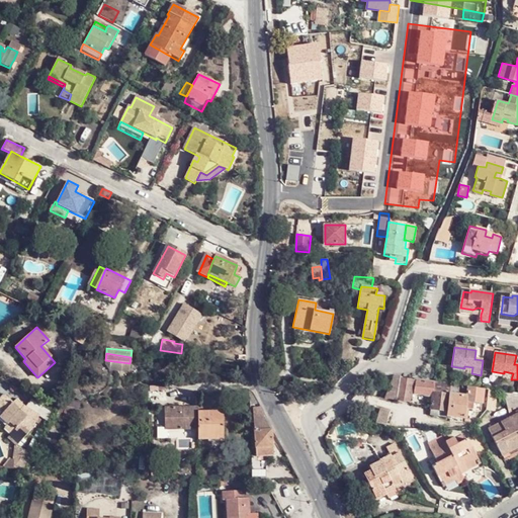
[(115,376),(108,374),(108,375),(108,378),(107,383),(113,384),(115,376)]
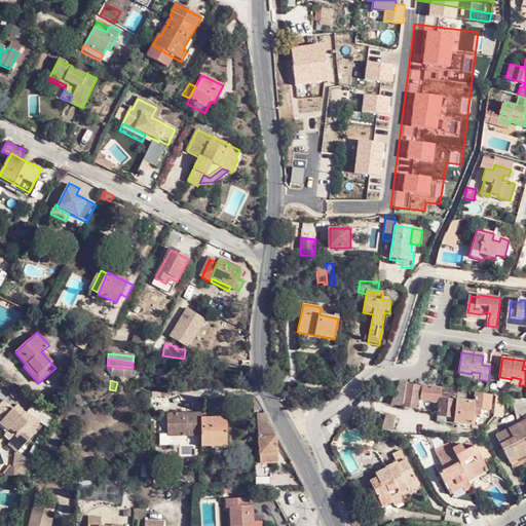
[(406,384),(406,382),(401,381),(391,405),(402,406),(406,384)]
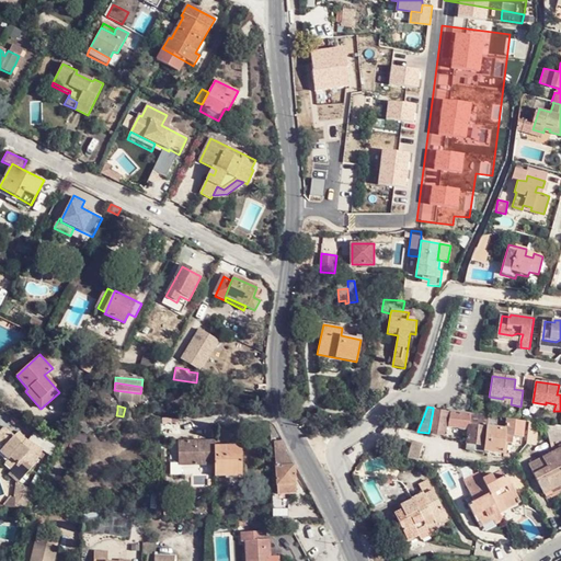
[(447,425),(469,428),(470,415),(433,410),(428,433),(446,435),(447,425)]
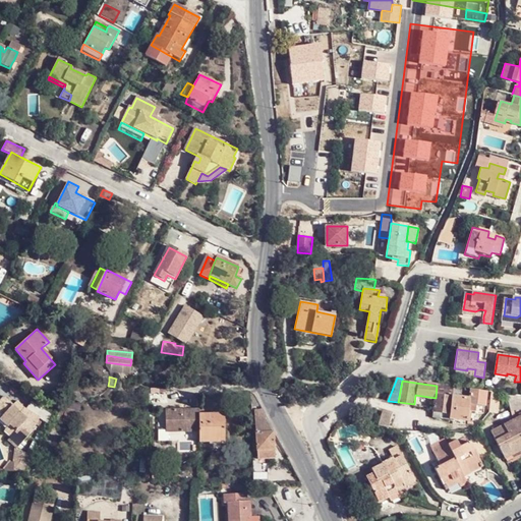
[(437,386),(436,398),(432,416),(468,421),(470,405),(484,408),(486,392),(437,386)]
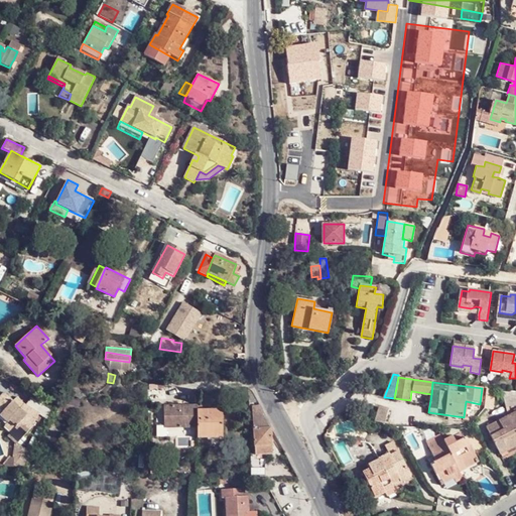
[(75,388),(73,385),(69,392),(81,399),(84,394),(83,393),(79,391),(75,388)]
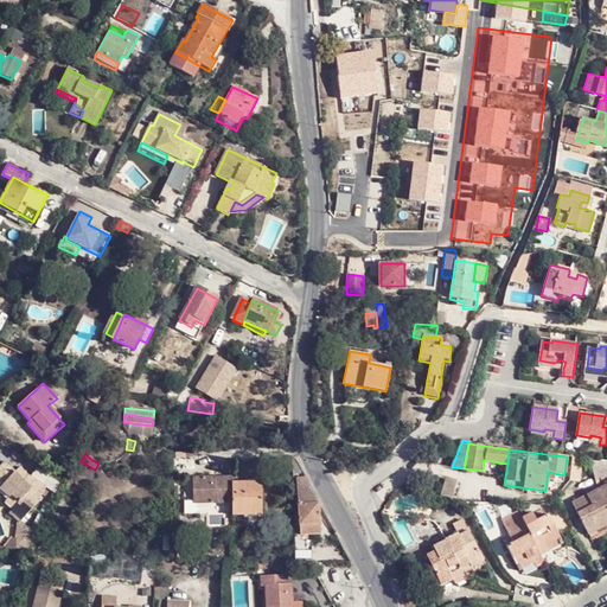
[(25,477),(6,460),(0,466),(0,478),(12,490),(5,498),(16,506),(10,512),(21,523),(42,498),(46,484),(30,472),(25,477)]
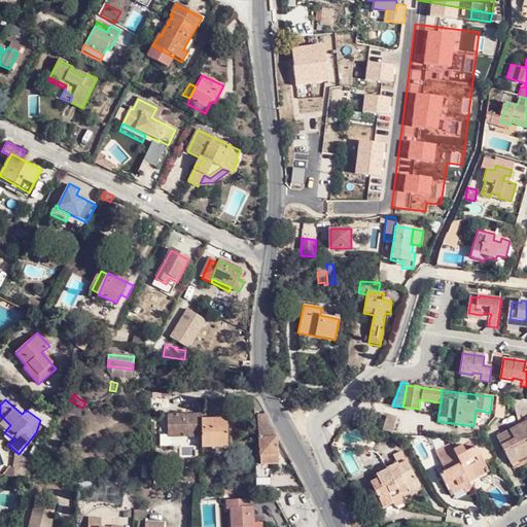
[(517,417),(526,414),(526,402),(514,407),(517,417)]
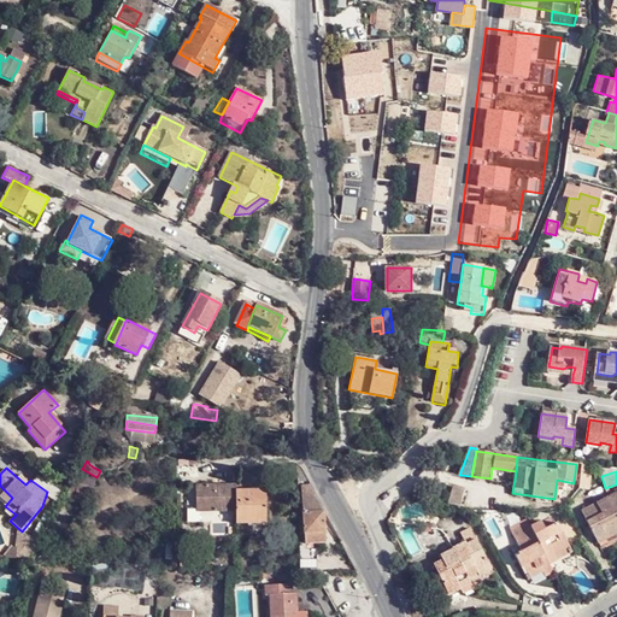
[(236,492),(238,492),(236,486),(197,486),(197,507),(187,507),(187,521),(199,519),(199,512),(236,511),(236,492)]
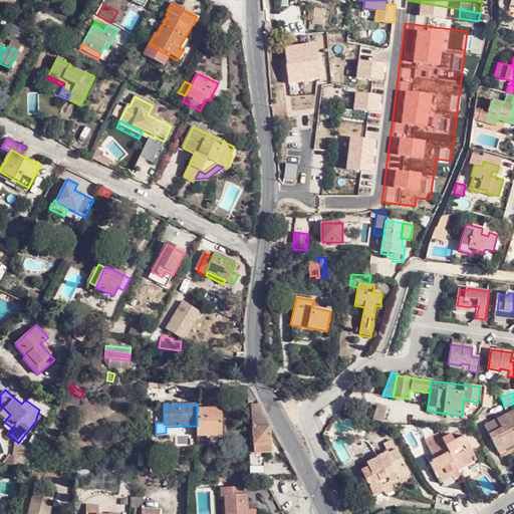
[(383,421),(389,409),(378,405),(373,417),(383,421)]
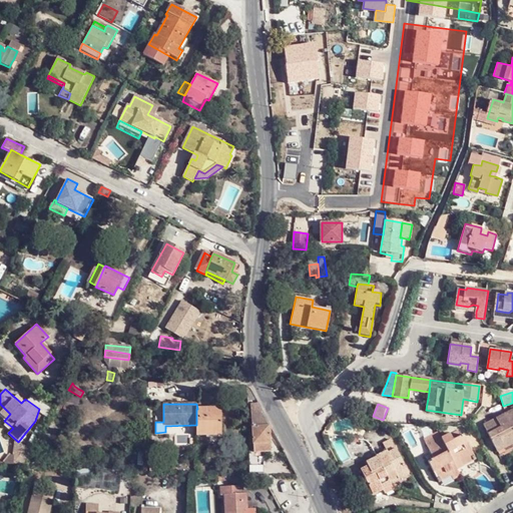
[(250,406),(251,418),(265,418),(259,406),(250,406)]
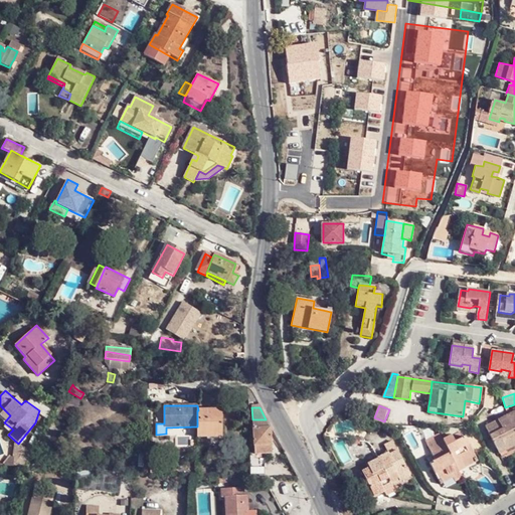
[(74,411),(65,408),(62,417),(72,419),(74,411)]
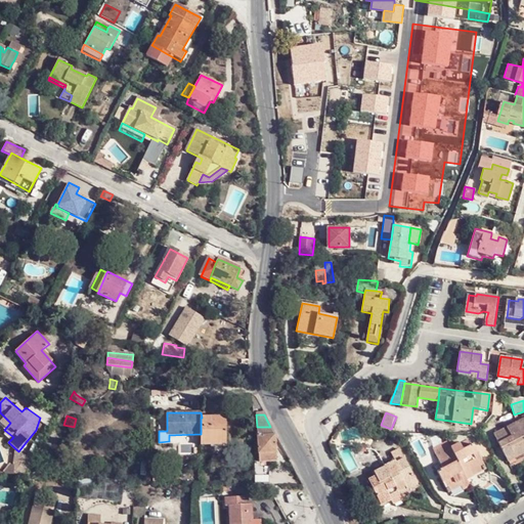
[(226,417),(202,418),(201,418),(201,434),(201,444),(226,444),(226,417)]
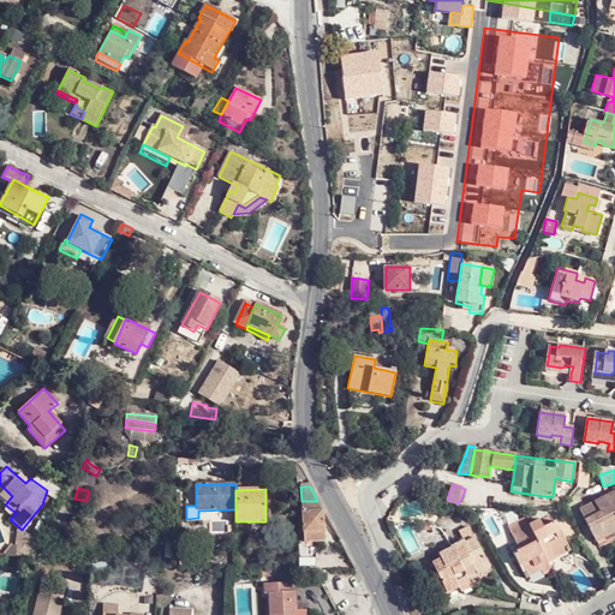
[(614,513),(607,497),(580,512),(596,539),(604,536),(605,539),(614,535),(614,513)]
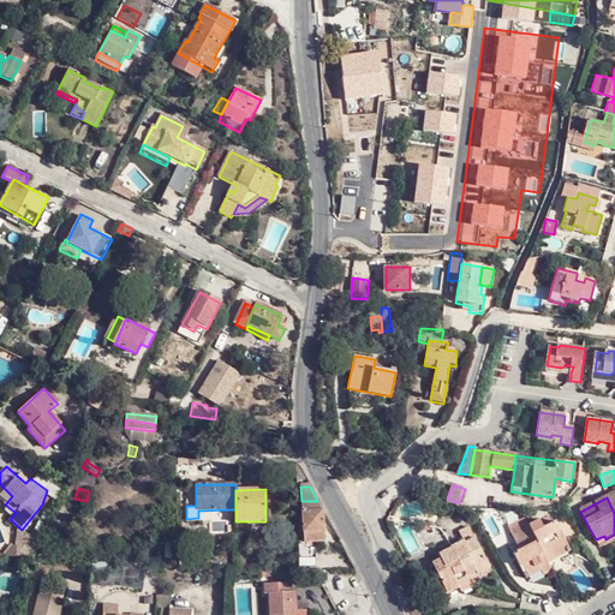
[(317,501),(302,501),(300,501),(302,512),(322,512),(317,501)]
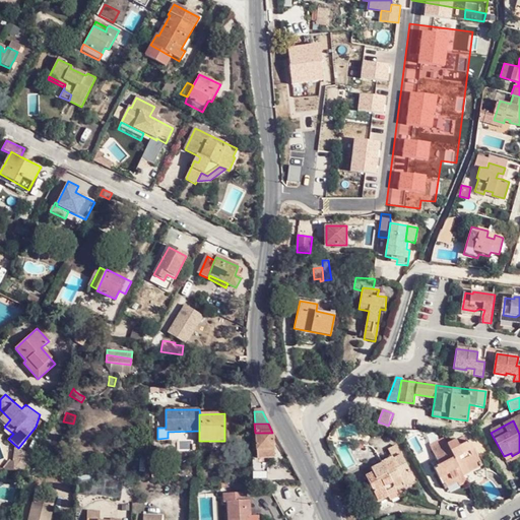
[(273,450),(272,433),(255,433),(255,449),(273,450)]
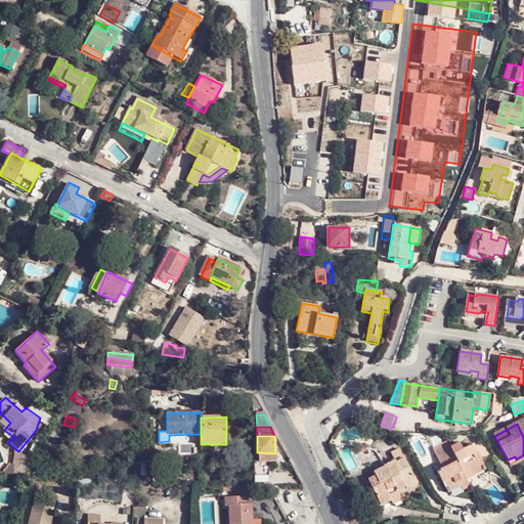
[(61,442),(55,439),(50,449),(57,452),(61,442)]
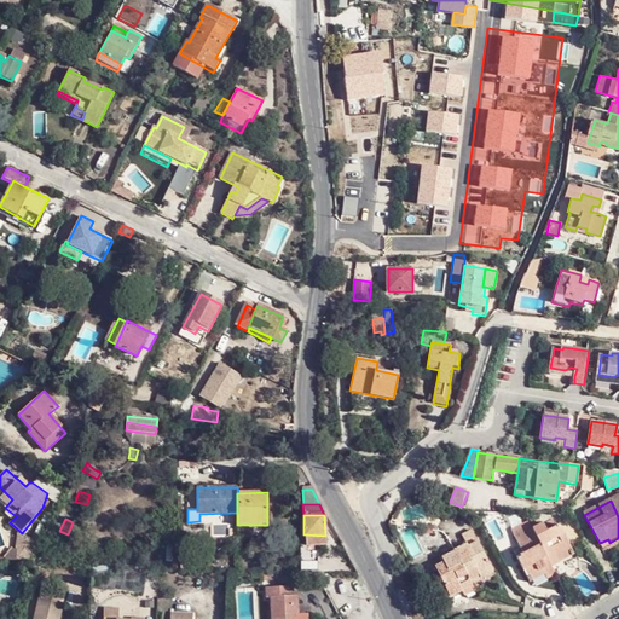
[(557,556),(573,549),(561,525),(548,531),(543,524),(533,527),(531,522),(512,532),(519,547),(527,543),(531,550),(518,557),(527,577),(543,570),(547,574),(548,576),(556,572),(553,565),(560,562),(557,556)]
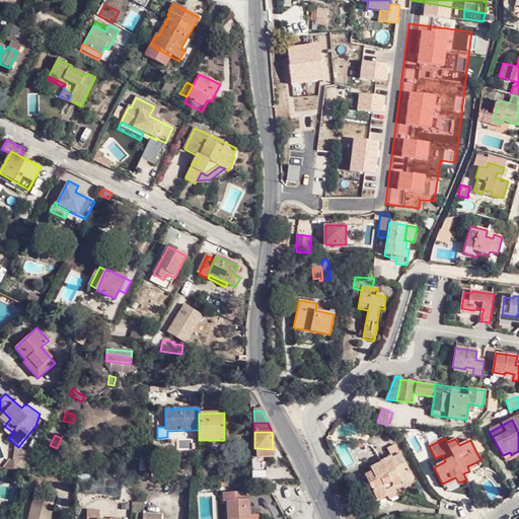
[(373,470),(365,474),(377,501),(397,492),(395,489),(415,479),(396,443),(386,448),(391,458),(382,462),(381,462),(371,466),(373,470)]
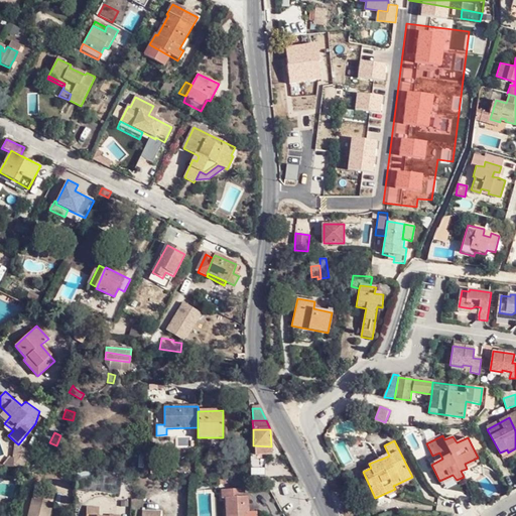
[(55,457),(42,455),(41,463),(55,465),(55,457)]
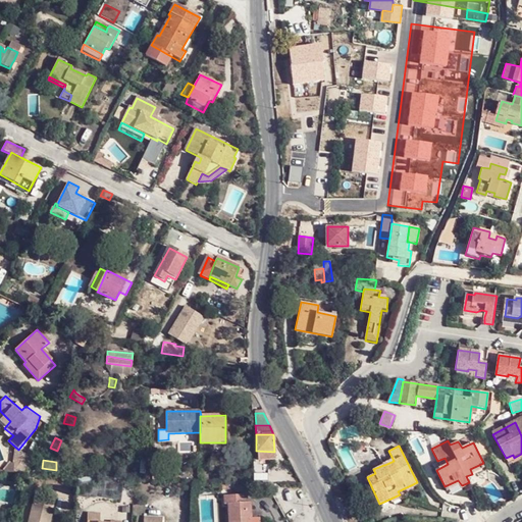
[(261,461),(253,461),(253,481),(268,481),(267,466),(261,466),(261,461)]
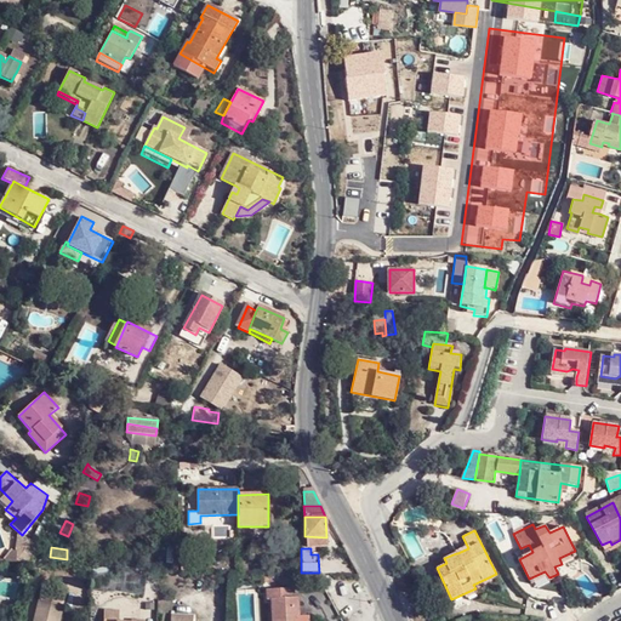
[(562,564),(554,567),(558,574),(581,564),(575,551),(559,558),(562,564)]
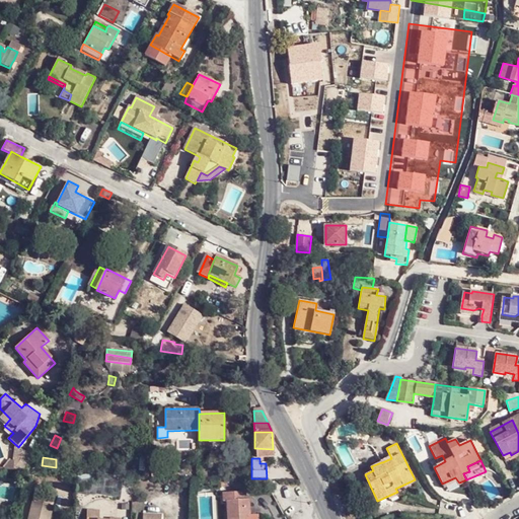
[(455,477),(442,484),(445,490),(459,483),(458,482),(455,477)]
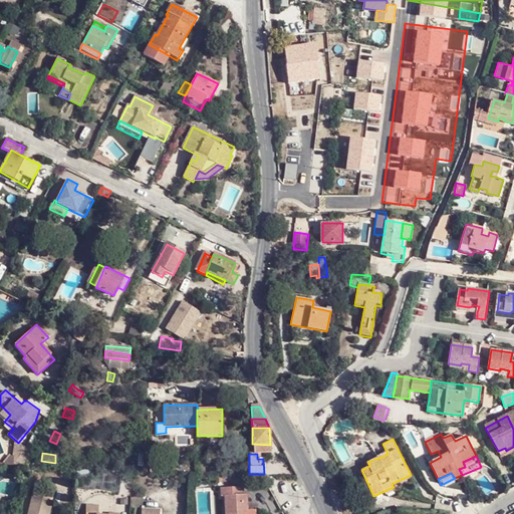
[(226,513),(244,513),(245,510),(248,510),(248,495),(244,494),(244,486),(223,487),(223,495),(226,495),(226,513)]
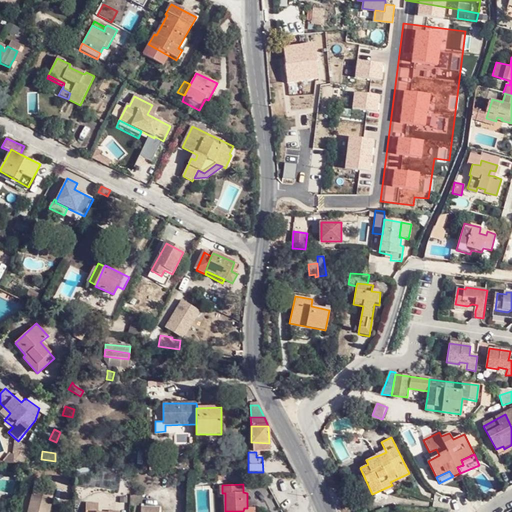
[(35,487),(33,495),(53,500),(55,491),(35,487)]
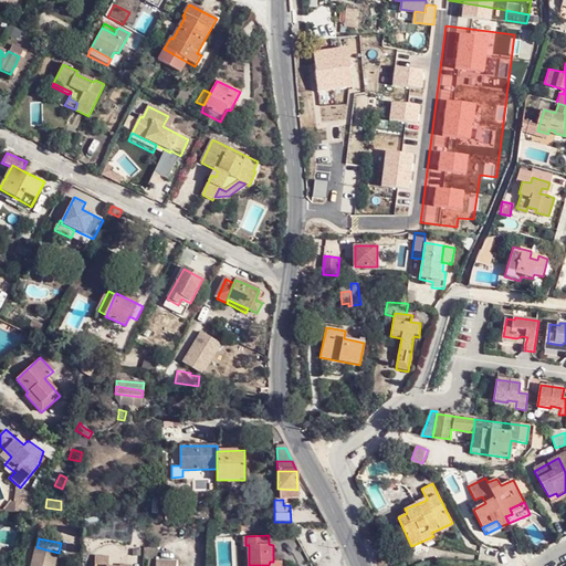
[(55,565),(59,553),(37,547),(31,565),(55,565)]
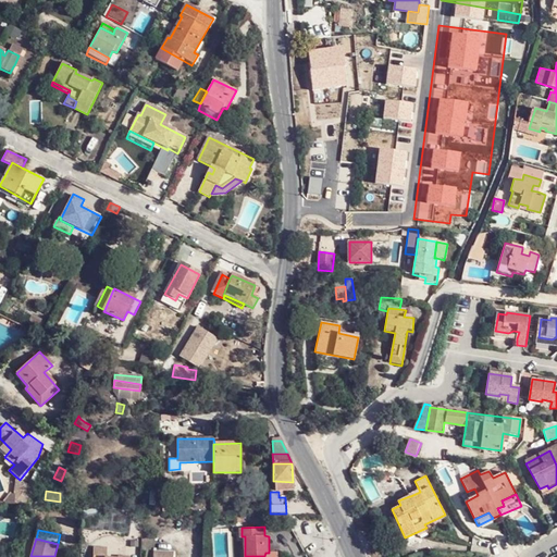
[(131,556),(132,556),(120,555),(120,556),(110,556),(108,556),(108,547),(95,547),(94,556),(131,556)]
